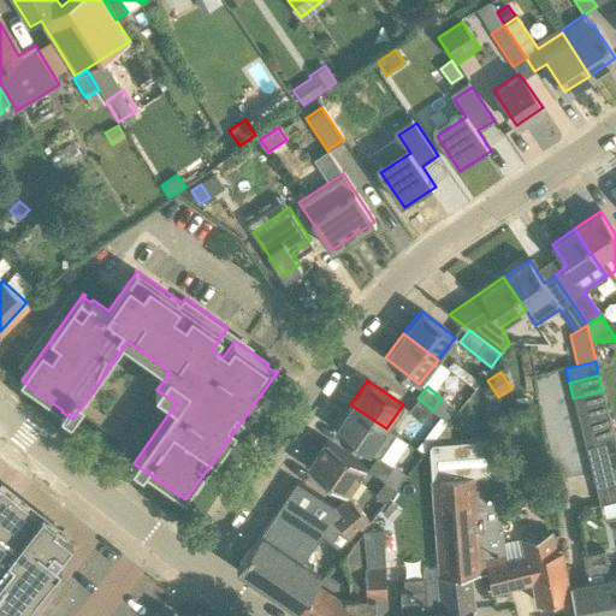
[(602,391),(573,398),(576,413),(605,406),(602,391)]
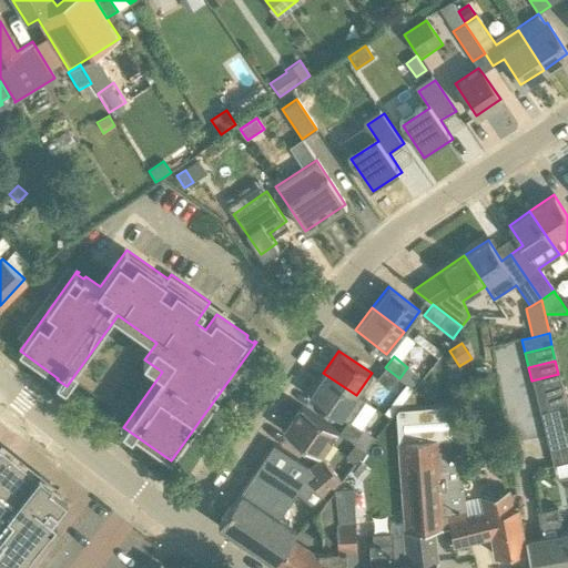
[(389,391),(399,378),(385,367),(376,379),(389,391)]
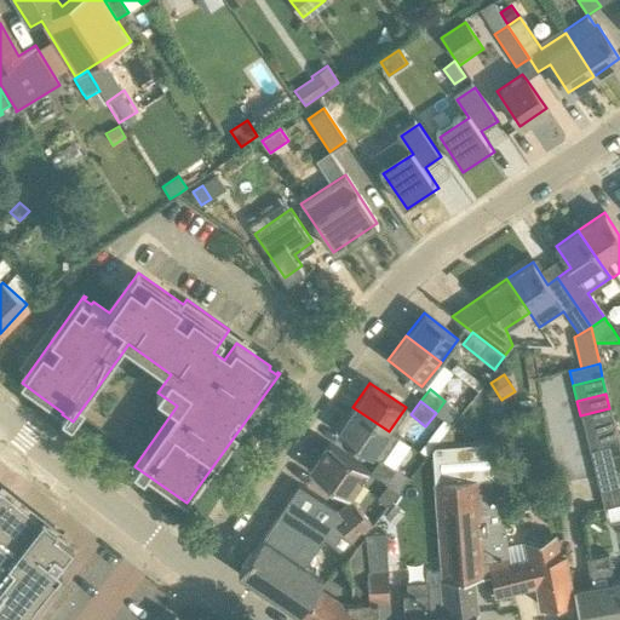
[(399,437),(389,431),(352,407),(336,432),(372,457),(363,468),(369,471),(389,486),(397,491),(406,478),(385,465),(401,441),(397,438),(399,437)]
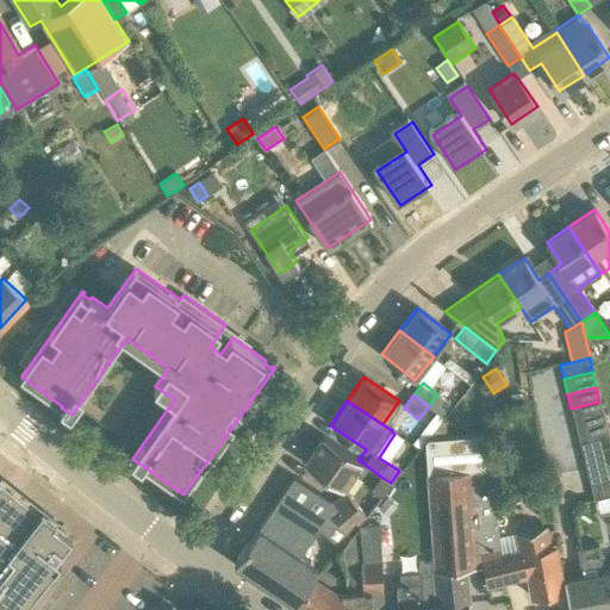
[(599,402),(571,409),(574,424),(603,417),(599,402)]
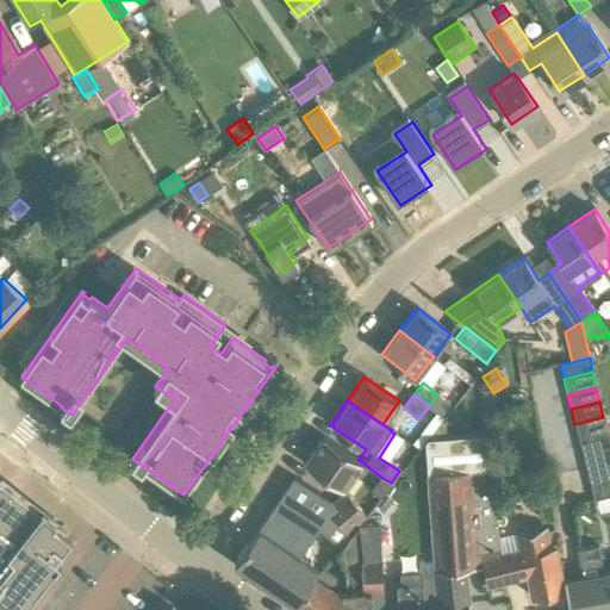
[(603,417),(574,424),(579,439),(608,431),(603,417)]
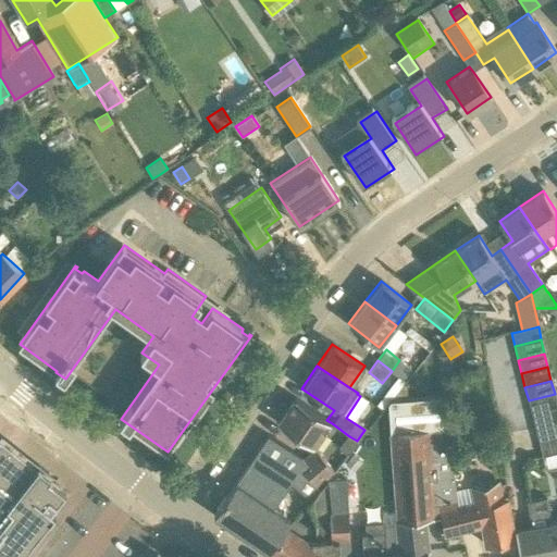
[(395,521),(394,521),(396,553),(396,556),(428,556),(428,551),(423,519),(434,518),(434,504),(446,504),(446,503),(457,502),(443,397),(408,400),(407,382),(388,405),(395,521)]
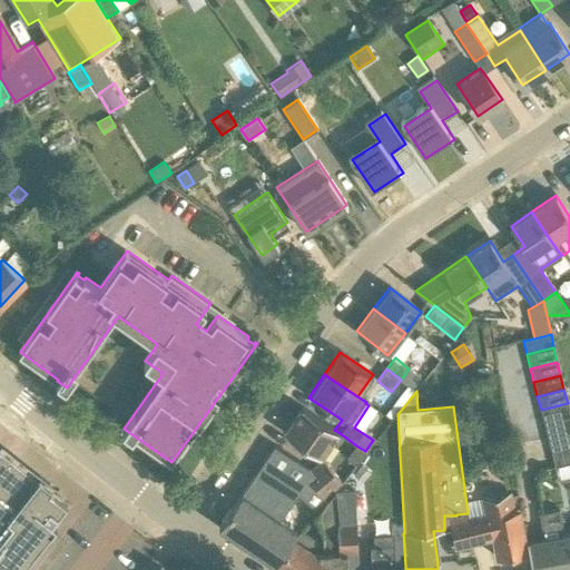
[(569,413),(568,403),(541,410),(544,424),(569,418),(569,413)]
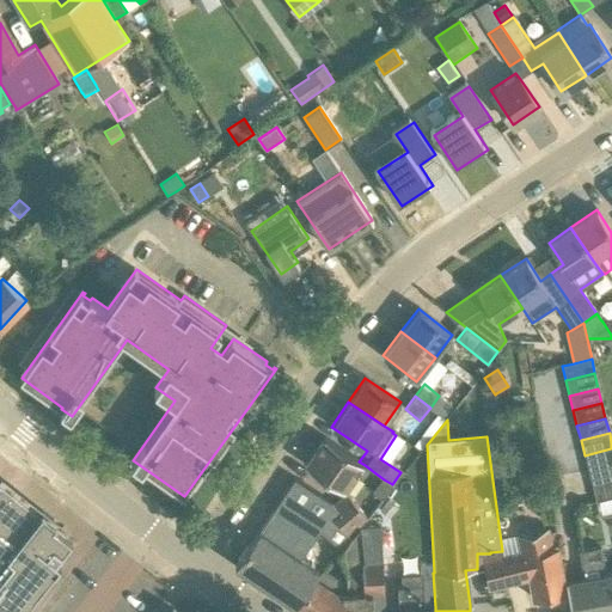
[(365,465),(359,461),(324,438),(305,464),(346,491),(365,465)]
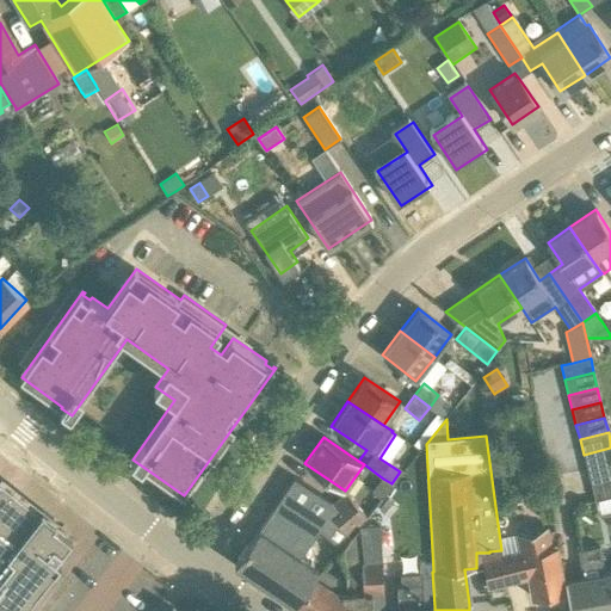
[(610,448),(584,455),(587,470),(610,463),(610,448)]
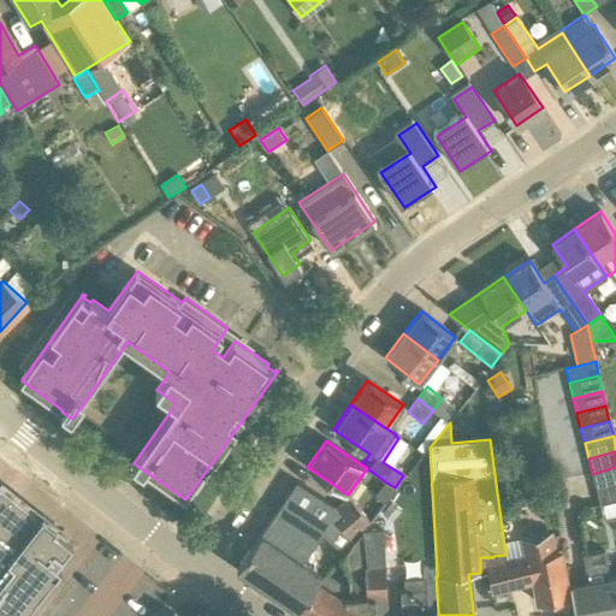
[(615,467),(592,474),(596,489),(615,483),(615,467)]
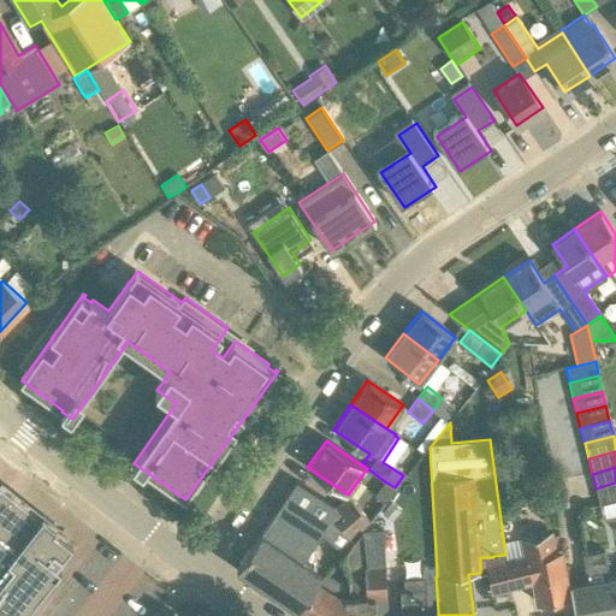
[(342,516),(335,508),(332,505),(295,480),(261,534),(260,534),(237,569),(296,609),(321,573),(303,561),(323,533),(343,552),(353,540),(337,521),(342,516)]
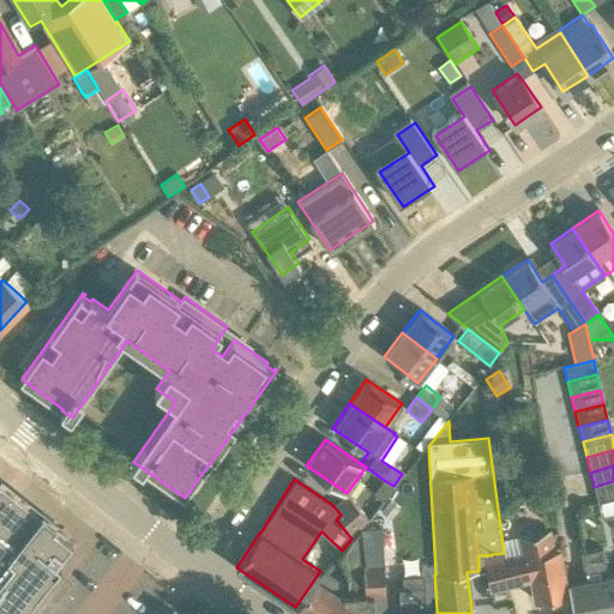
[(396,488),(393,486),(385,481),(374,494),(384,503),(396,488)]
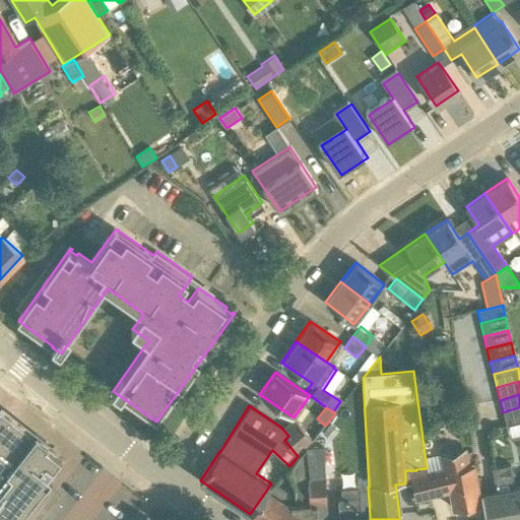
[(519,407),(503,412),(506,426),(519,421),(519,407)]
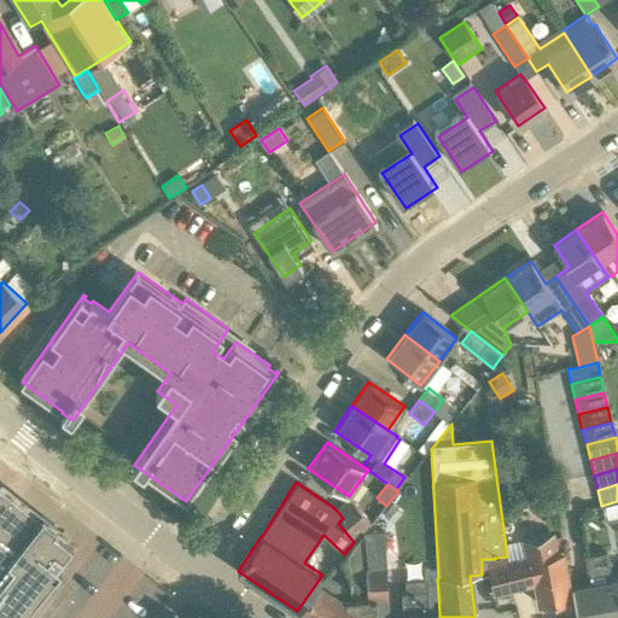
[(40,518),(0,485),(0,617),(19,617),(60,567),(56,564),(71,544),(76,548),(54,530),(57,526),(42,516),(40,518)]
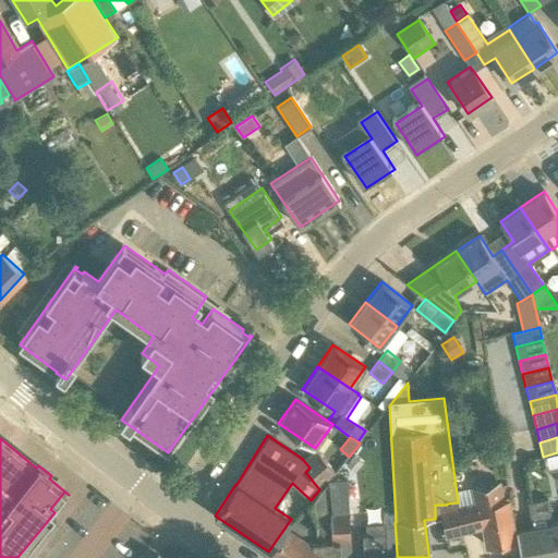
[(310,468),(305,472),(319,489),(335,471),(316,449),(303,460),(310,468)]
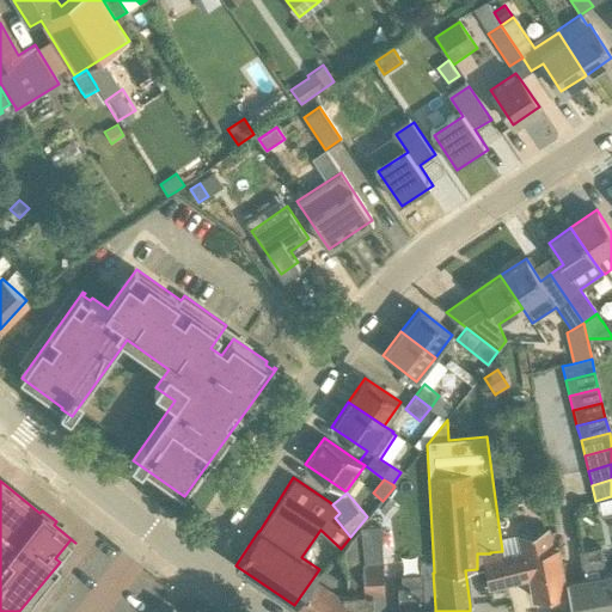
[(398,507),(389,500),(380,509),(390,518),(398,507)]
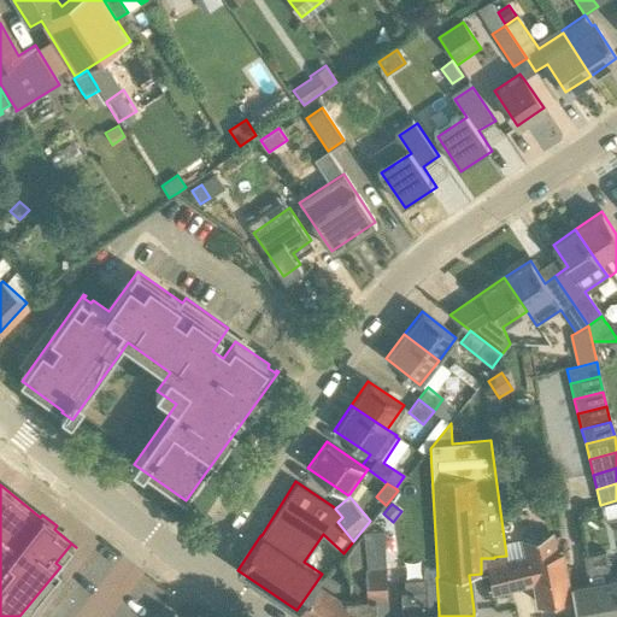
[(365,569),(366,591),(368,600),(375,600),(375,616),(439,616),(439,612),(436,577),(404,580),(404,592),(400,592),(401,615),(388,616),(387,598),(383,530),(364,532),(366,568),(365,566),(365,569)]
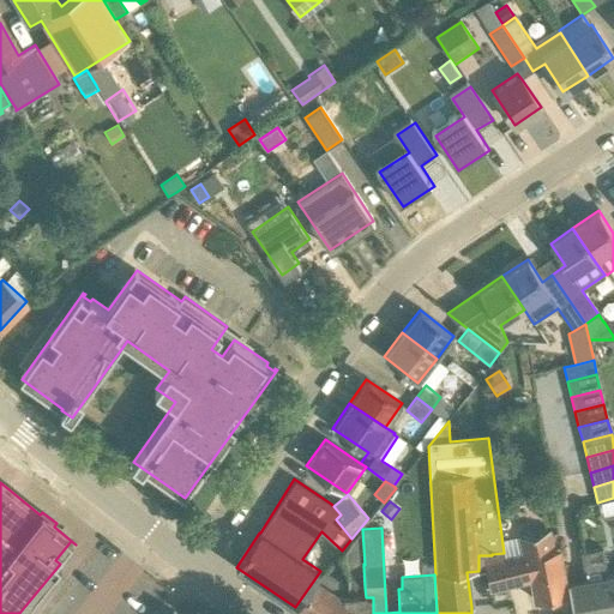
[(570,593),(569,582),(561,549),(554,549),(551,530),(518,535),(519,552),(522,551),(523,557),(485,563),(488,589),(530,578),(535,601),(570,593)]
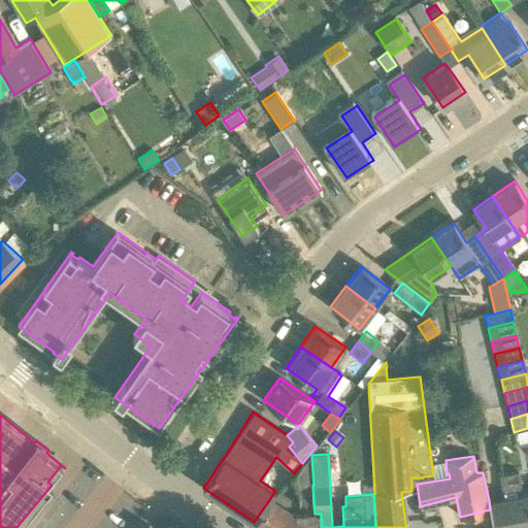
[(518,471),(499,475),(503,497),(496,498),(489,500),(490,509),(493,527),(527,527),(527,492),(522,494),(518,471)]
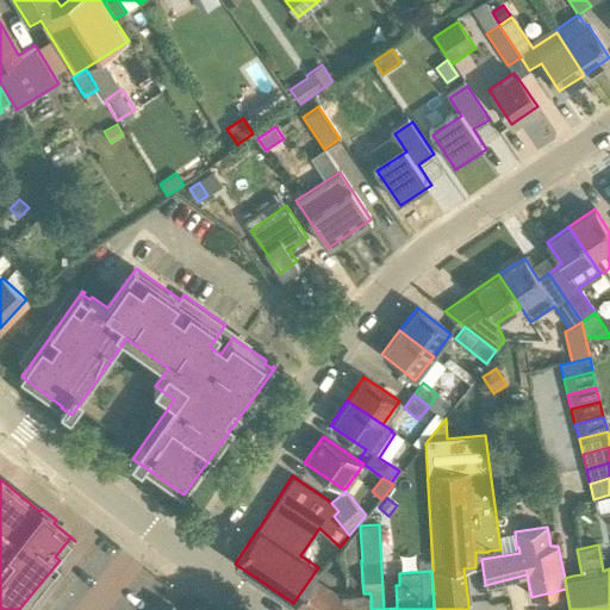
[(344,595),(344,585),(344,582),(321,565),(318,567),(293,603),(293,604),(300,609),(302,609),(303,609),(304,609),(346,609),(348,607),(344,595)]
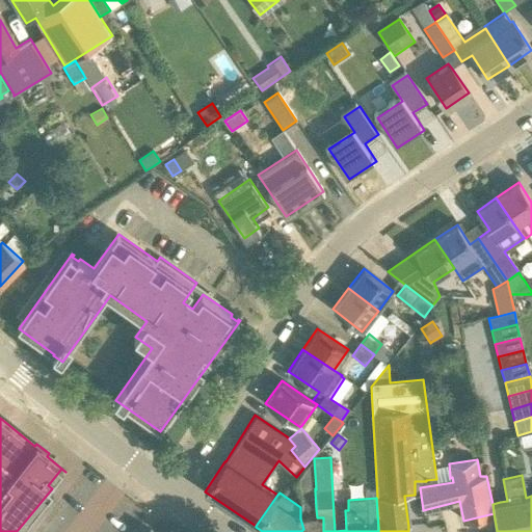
[(300,510),(300,519),(303,529),(301,531),(323,531),(323,517),(317,517),(316,509),(300,510)]
